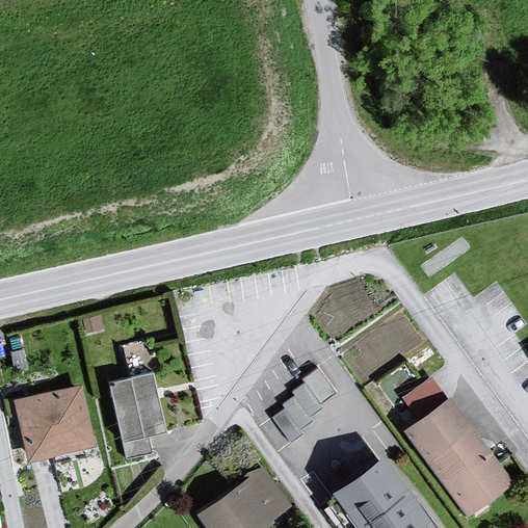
[(275,415),(299,432),(340,377),(316,360),(275,415)]
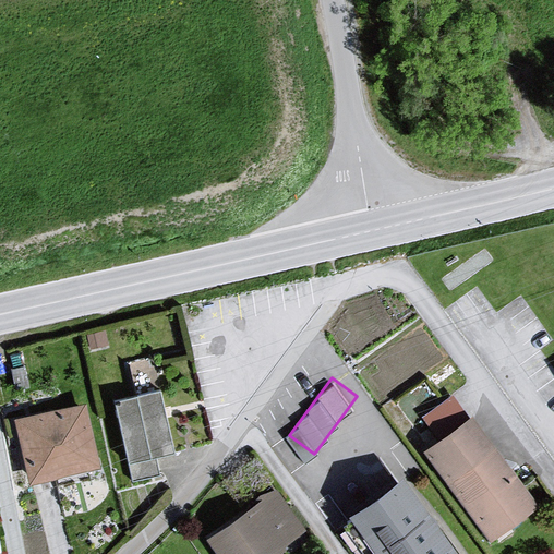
[(164,393),(115,404),(129,465),(136,483),(163,476),(158,459),(176,456),(164,393)]
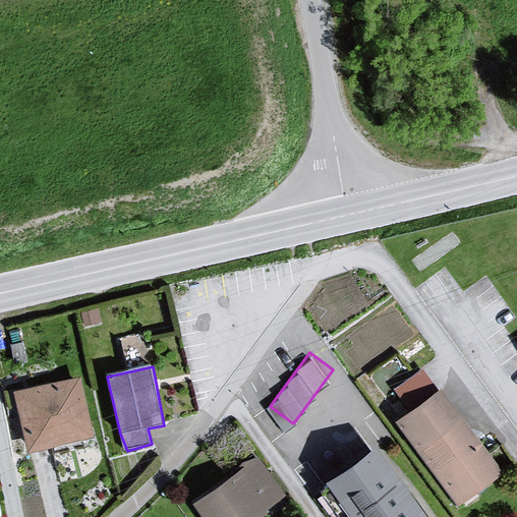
[(11,391),(23,450),(96,437),(83,377),(11,391)]
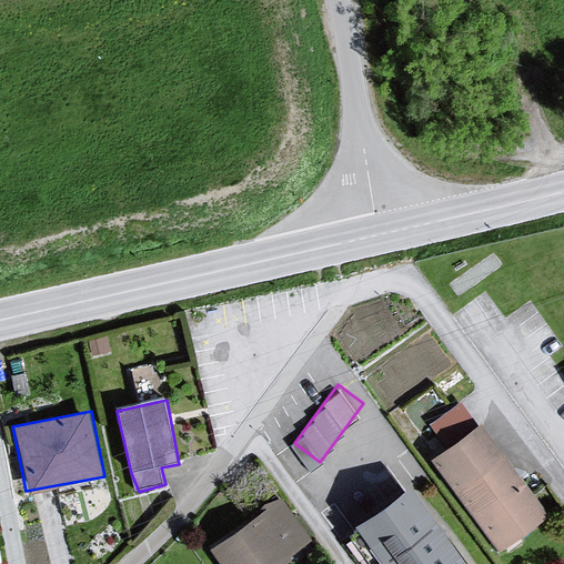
[(430,460),(502,551),(551,519),(481,426),(430,460)]
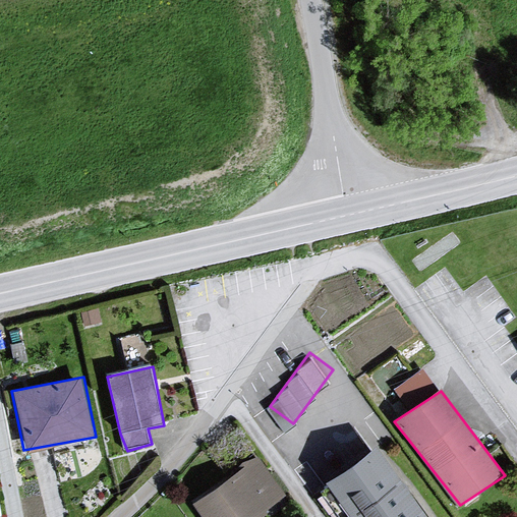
[(320,481),(346,516),(423,516),(371,449),(320,481)]
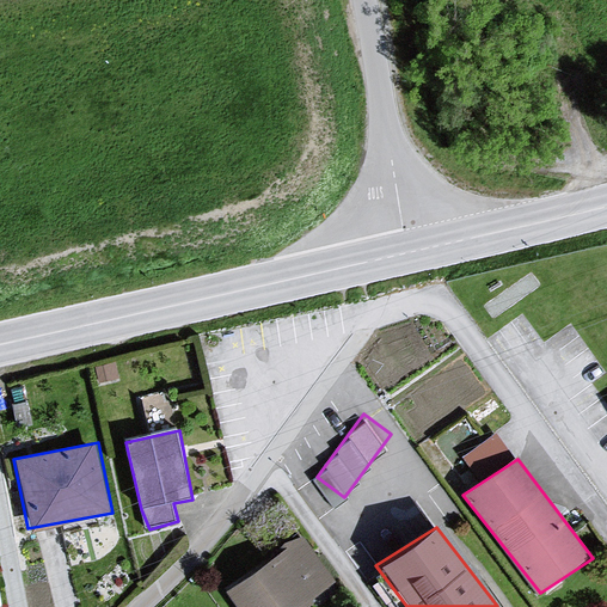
[(282,549),(224,593),(234,606),(305,606),(336,587),(305,539),(280,545),(282,549)]
